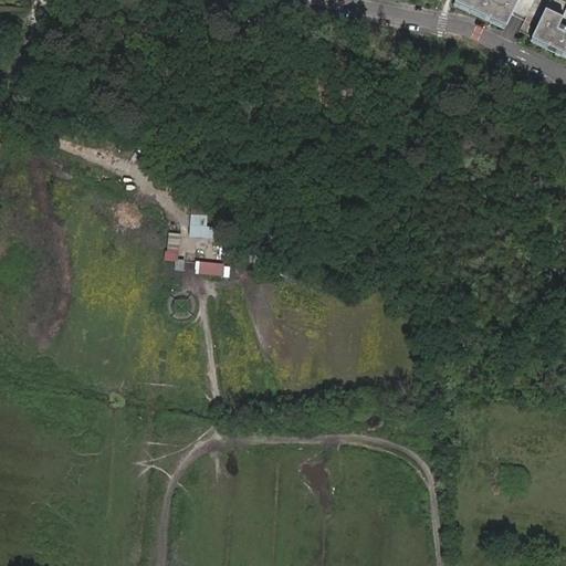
[(454,0),(454,1),(505,25),(506,25),(517,0),(454,0)]
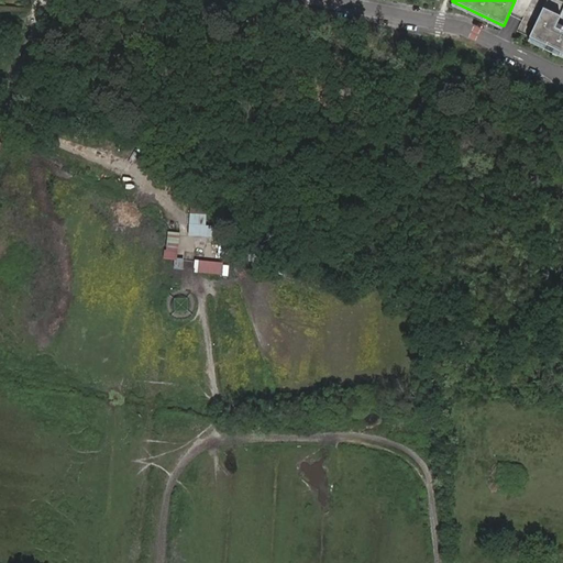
[(562,2),(556,0),(525,0),(542,9),(562,18),(562,2)]
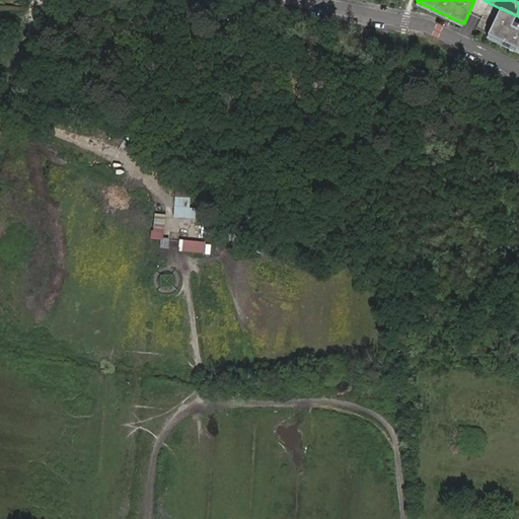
[(417,1),(416,5),(461,26),(463,23),(417,1)]
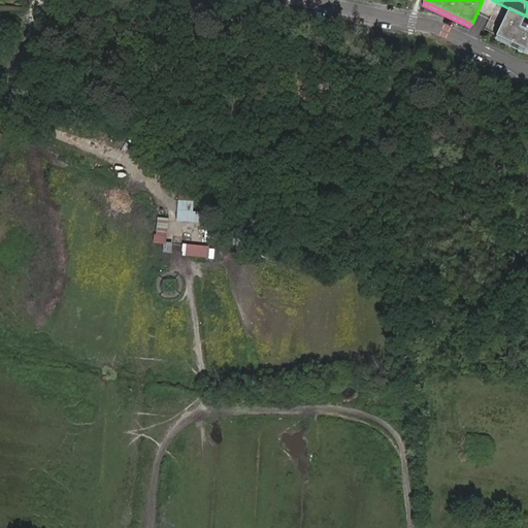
[(527,17),(508,8),(495,35),(496,35),(527,50),(527,17)]
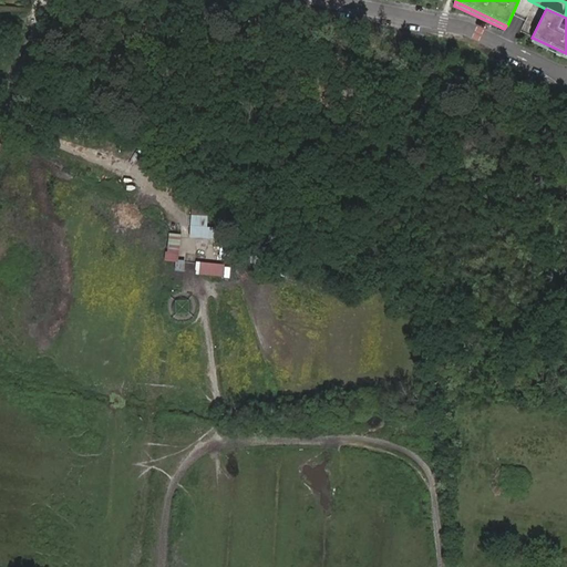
[(566,53),(533,38),(531,42),(566,59),(566,53)]
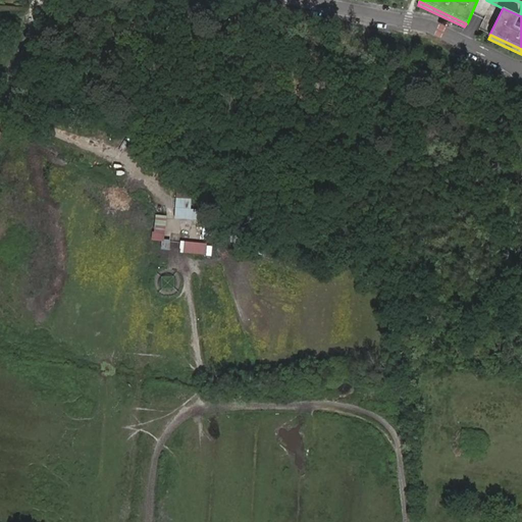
[(191,199),(174,198),(173,218),(189,219),(191,199)]
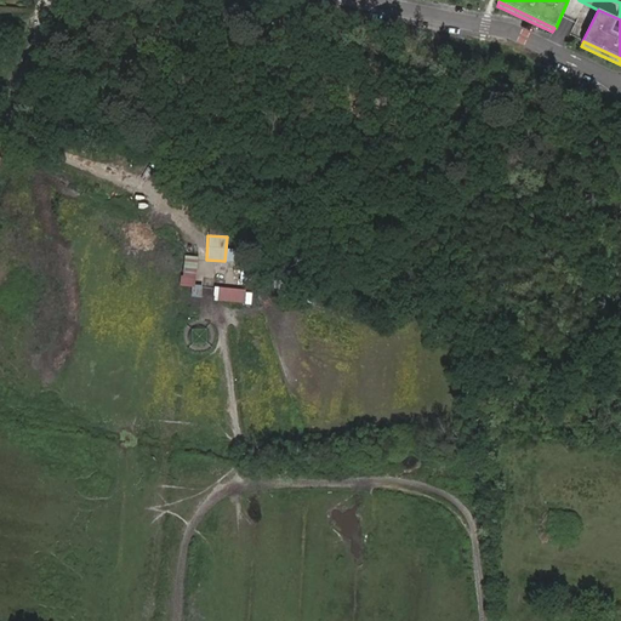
[(191,288),(189,297),(200,298),(201,285),(194,285),(197,256),(182,256),(180,286),(191,288)]
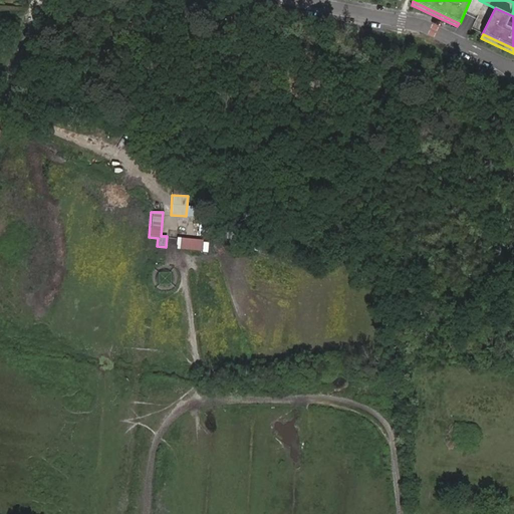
[(177,238),(176,249),(201,251),(202,240),(177,238)]
